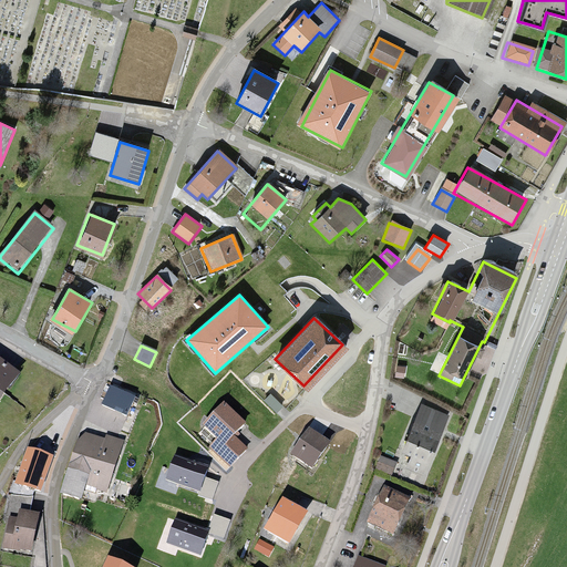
[(0,367),(0,398),(14,378),(0,367)]
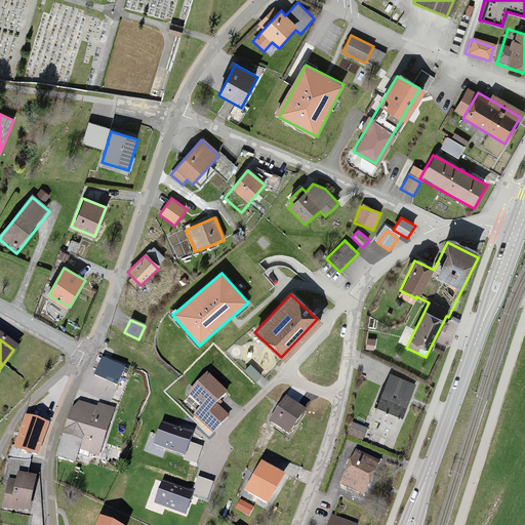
[(158,350),(163,354),(170,345),(165,340),(158,350)]
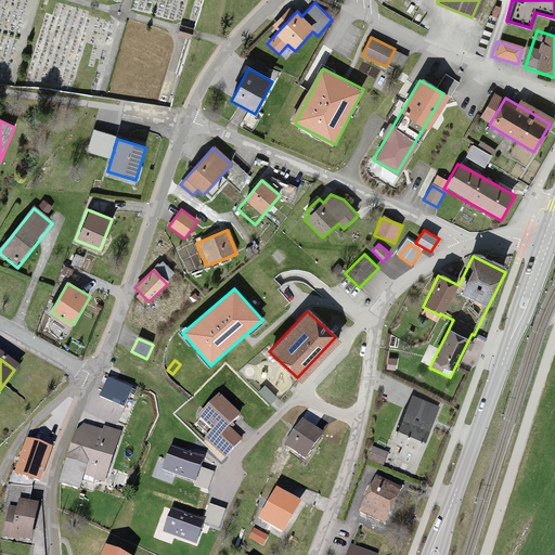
[(107,381),(101,394),(124,404),(130,391),(107,381)]
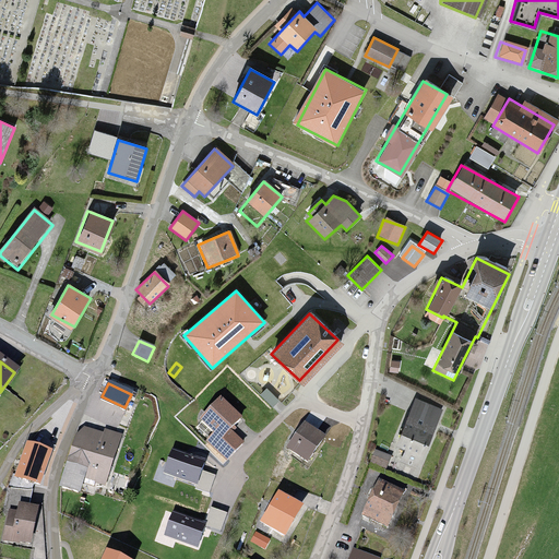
[(241,421),(222,400),(197,421),(209,436),(221,425),(227,432),(241,421)]
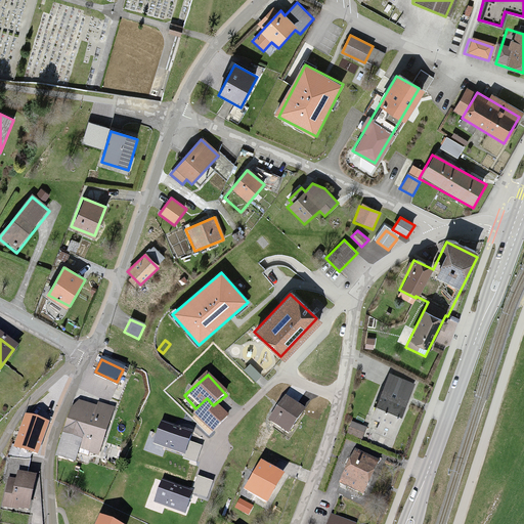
[(412,386),(387,376),(375,407),(401,418),(412,386)]
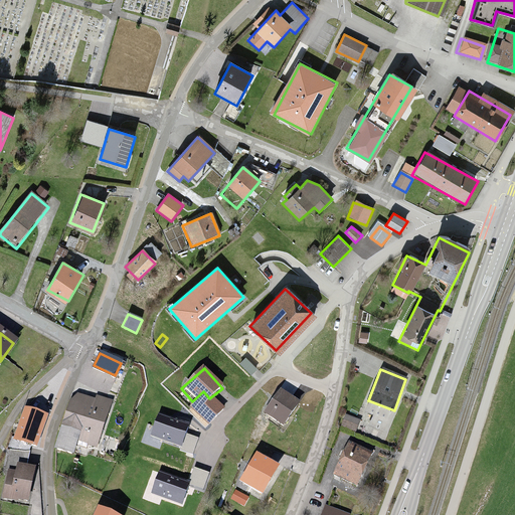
[(203,391),(192,401),(214,424),(225,414),(209,398),(203,391)]
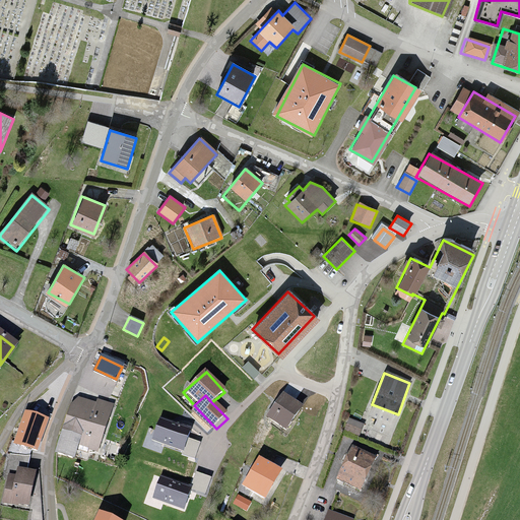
[(280,397),(265,419),(284,433),(300,411),(280,397)]
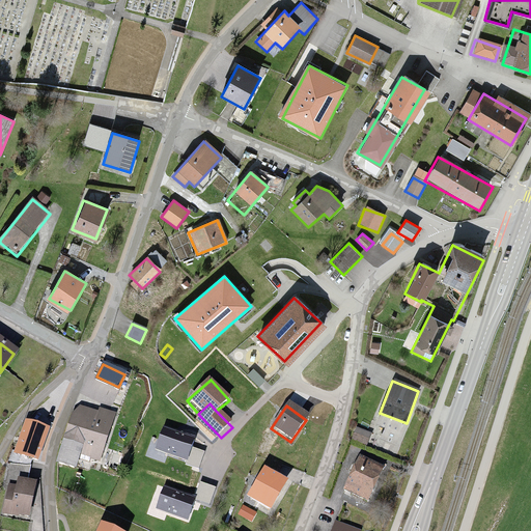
[(76,409),(56,465),(74,471),(78,459),(95,466),(114,415),(98,409),(94,415),(76,409)]
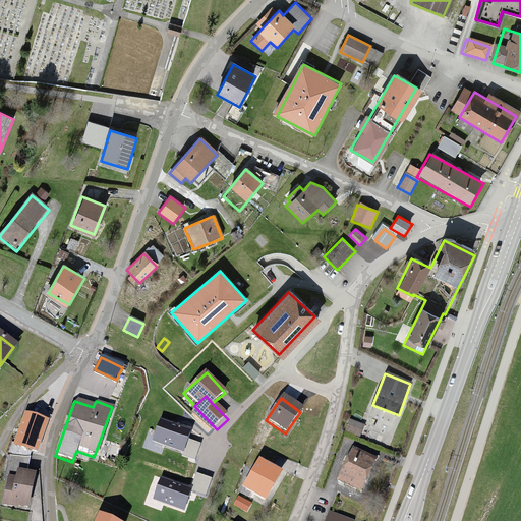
[(24,411),(14,443),(38,451),(48,418),(24,411)]
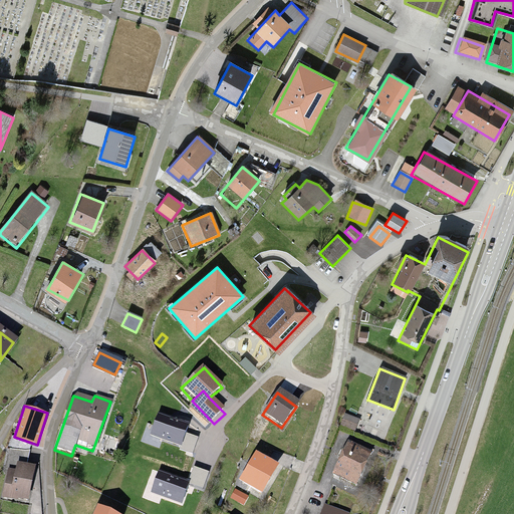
[(189,423),(159,412),(151,435),(181,446),(180,449),(193,453),(198,438),(186,434),(189,423)]
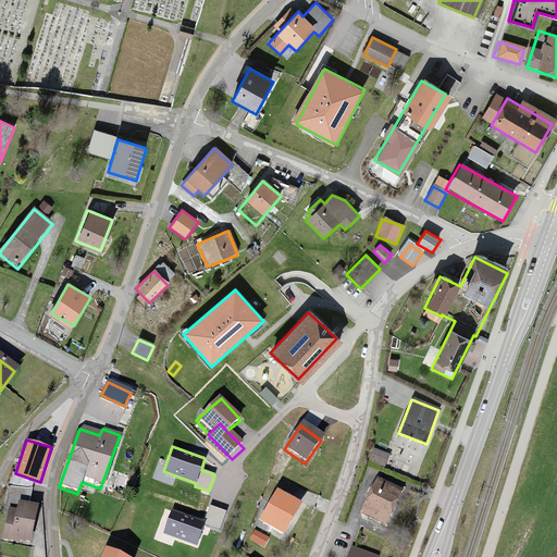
[(419,470),(374,452),(370,463),(415,481),(419,470)]
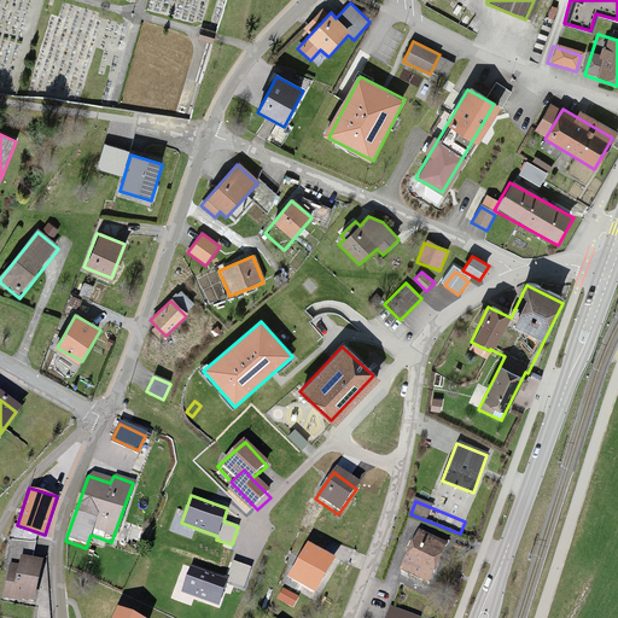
[(444,547),(417,535),(401,573),(429,584),(444,547)]
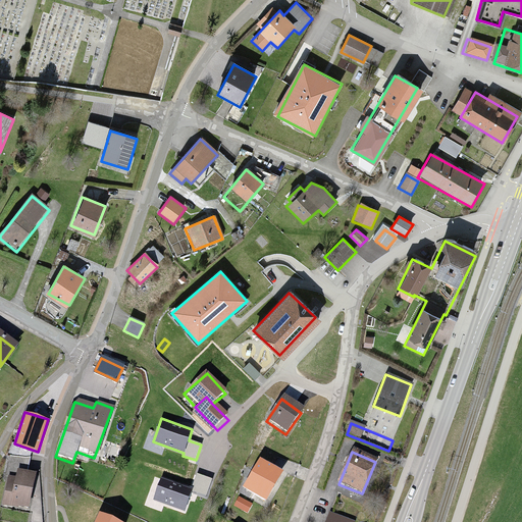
[(260,457),(243,485),(265,499),(282,470),(260,457)]
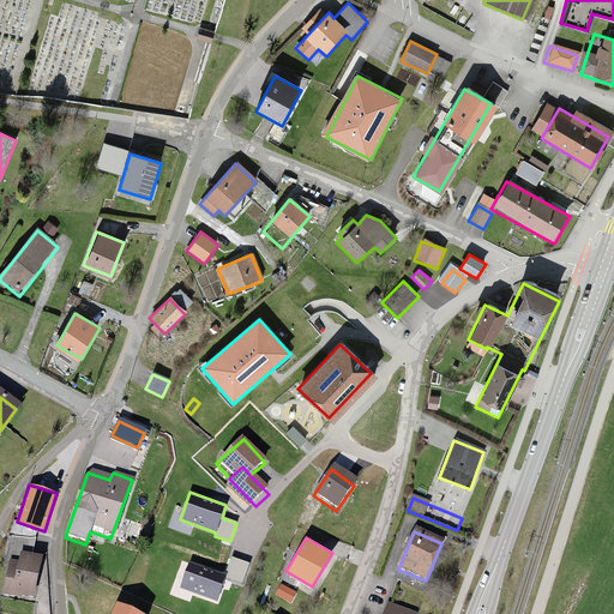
[(226,572),(191,560),(181,588),(217,601),(226,577),(242,583),(250,563),(232,557),(226,572)]
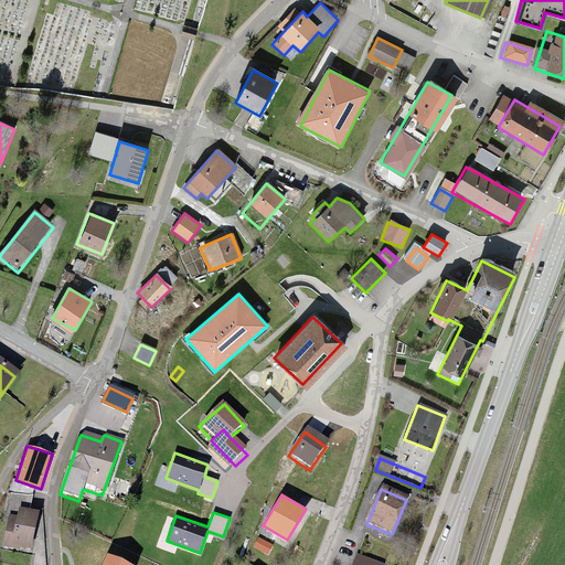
[(9,516),(1,548),(27,554),(34,522),(9,516)]
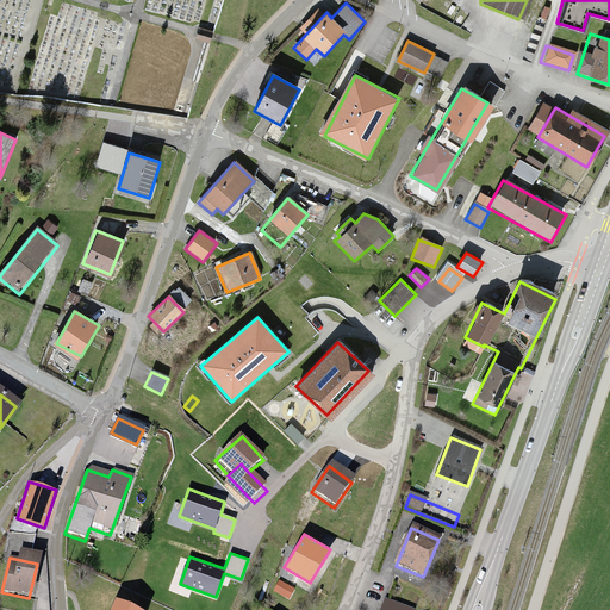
[(279,582),(274,590),(290,598),(294,590),(279,582)]
